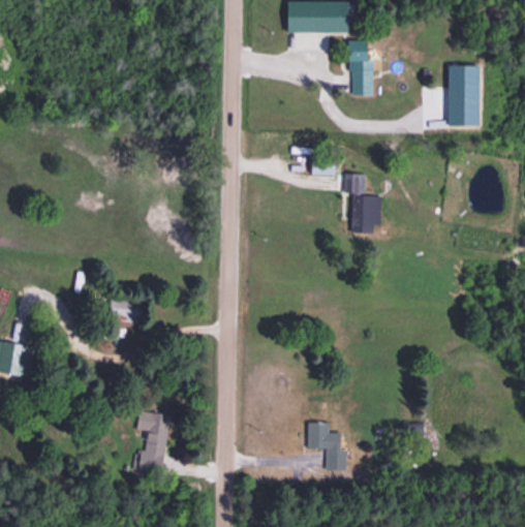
[(283,1),(283,32),(344,32),(344,1),(283,1)]
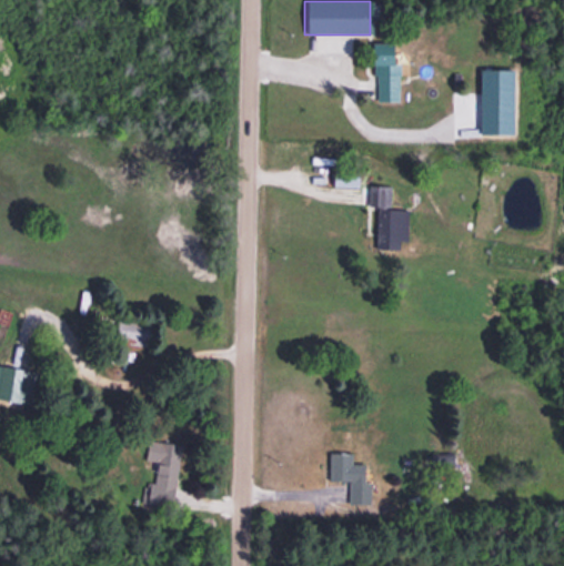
[(374,44),(375,102),(400,102),(399,44),(374,44)]
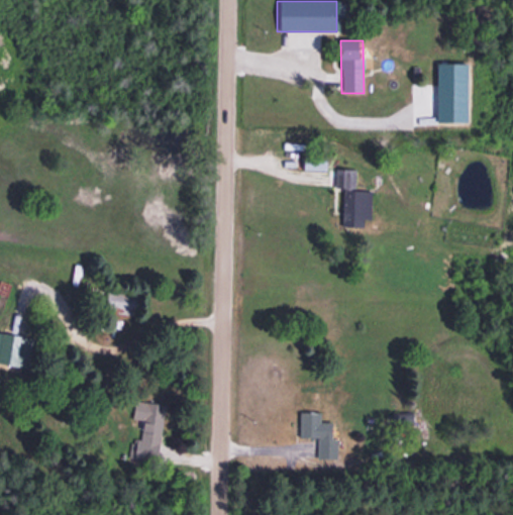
[(339,228),(373,228),(373,191),(356,191),(356,170),(338,171),(339,228)]
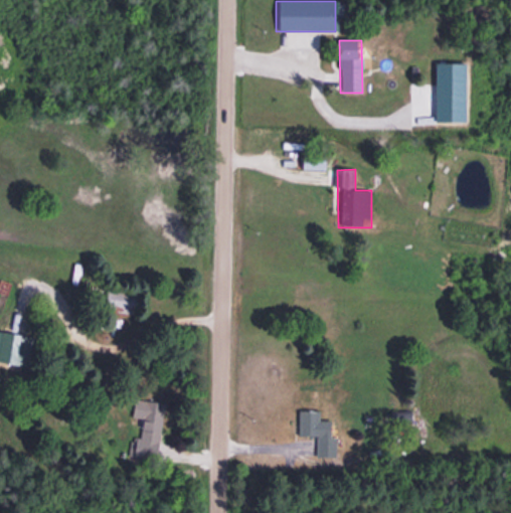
[(142,419),(135,455),(159,460),(169,405),(136,399),(132,418),(142,419)]
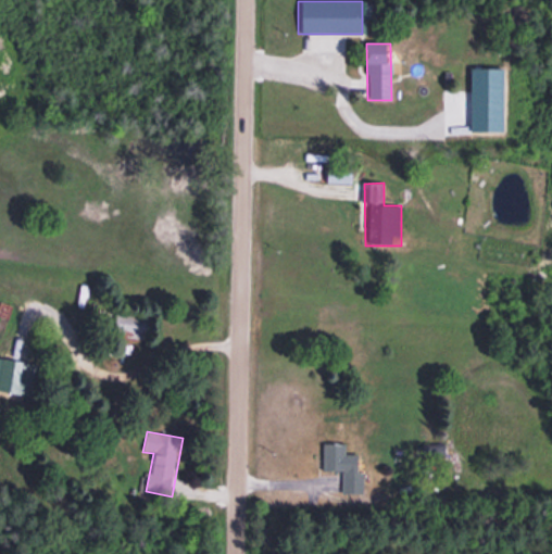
[(364,494),(364,474),(352,474),(352,456),(345,456),(345,444),(323,444),(323,471),(345,471),(345,493),(364,494)]
